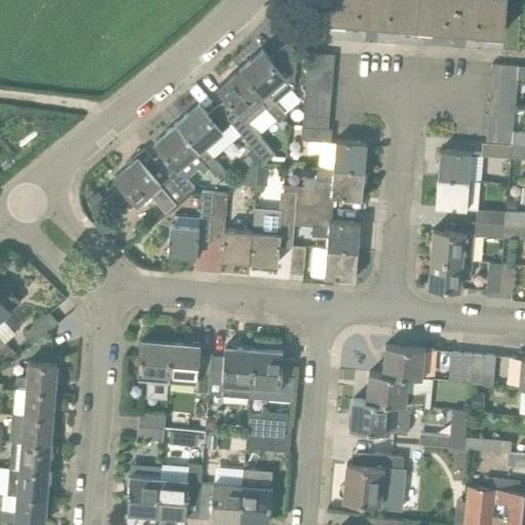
[(415,26),(466,30),(502,33),(505,0),(329,0),(328,18),(415,26)]
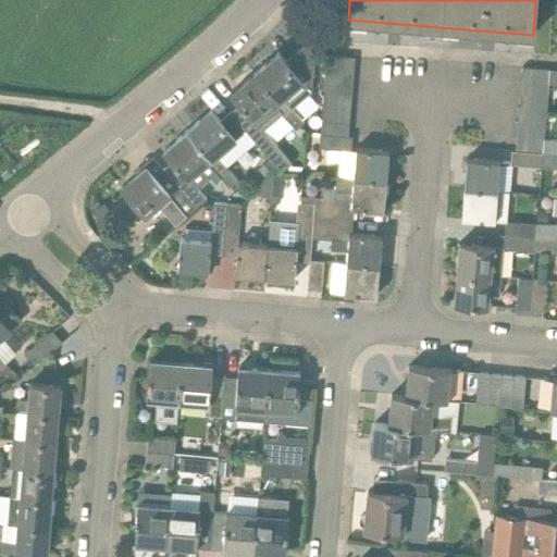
[(305,42),(289,54),(307,76),(322,64),(305,42)]
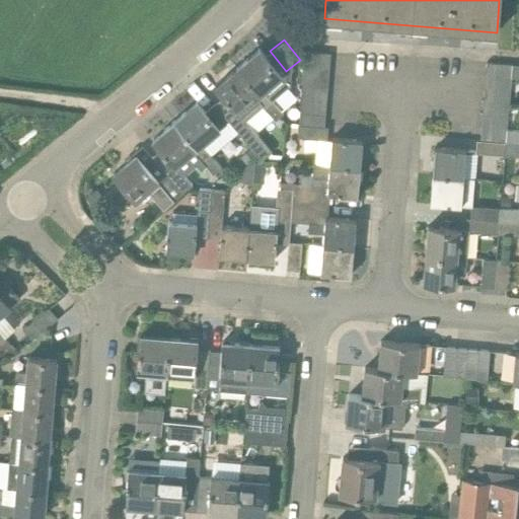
[(264,92),(282,77),(258,50),(236,68),(260,95),(264,92)]
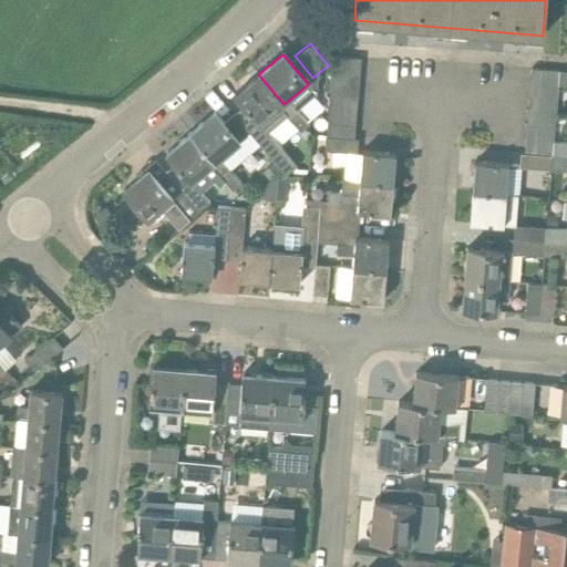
[(331,70),(359,72),(360,59),(332,57),(331,70)]
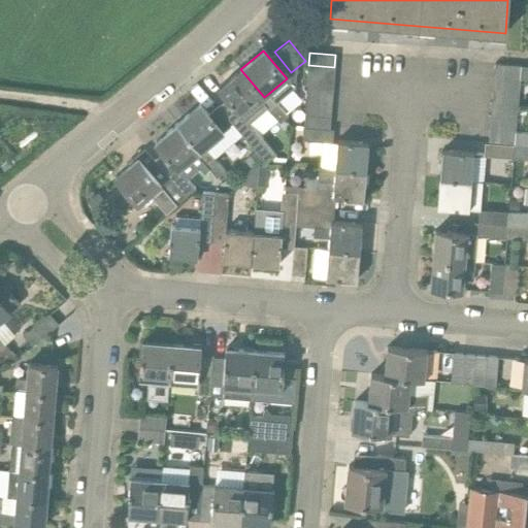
[(493,77),(519,79),(520,66),(494,64),(493,77)]
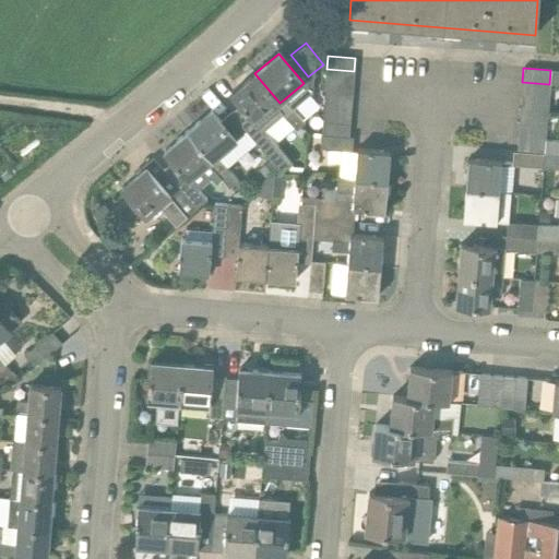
[(354,71),(326,69),(325,82),(353,84),(354,71)]
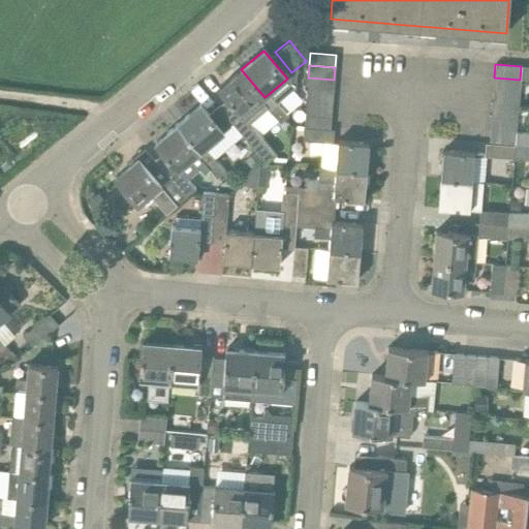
[(528,67),(521,66),(520,80),(528,81),(528,67)]
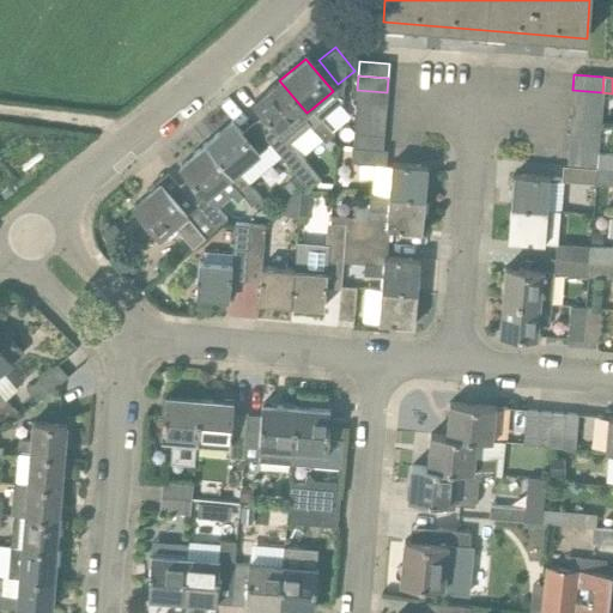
[(320,180),(290,144),(309,126),(313,129),(322,122),(311,109),(307,113),(279,80),(253,103),(260,113),(249,121),(308,189),(320,180)]
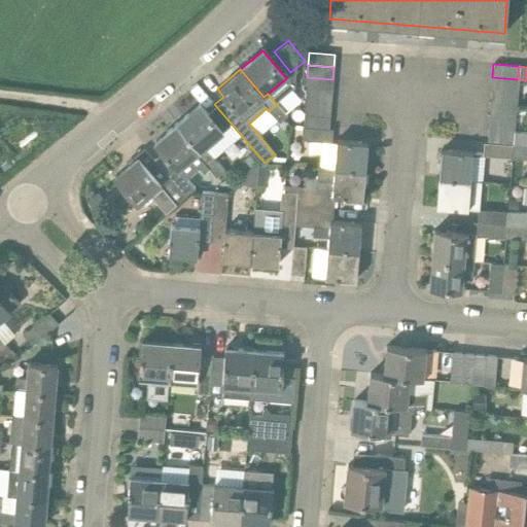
[(332,79),(307,77),(306,90),(331,93),(332,79)]
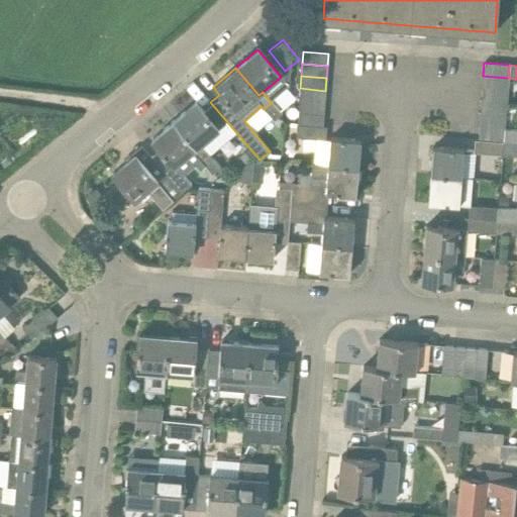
[(482,88),(507,91),(508,78),(483,76),(482,88)]
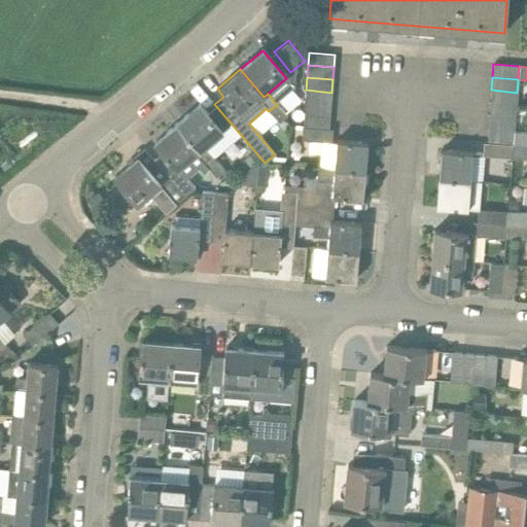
[(331,93),(306,90),(305,102),(330,105),(331,93)]
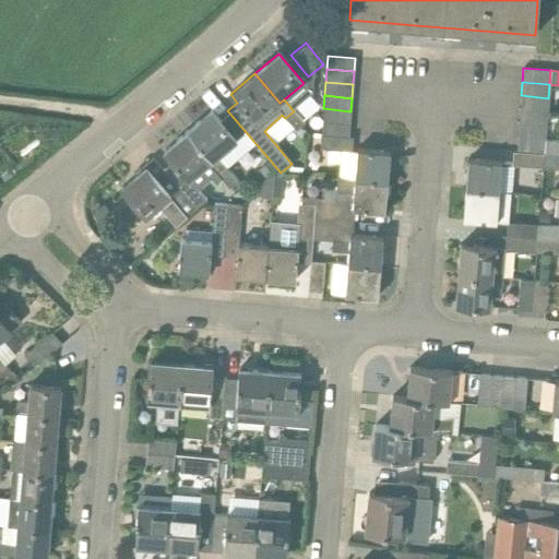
[(520,109),(547,111),(548,98),(521,95),(520,109)]
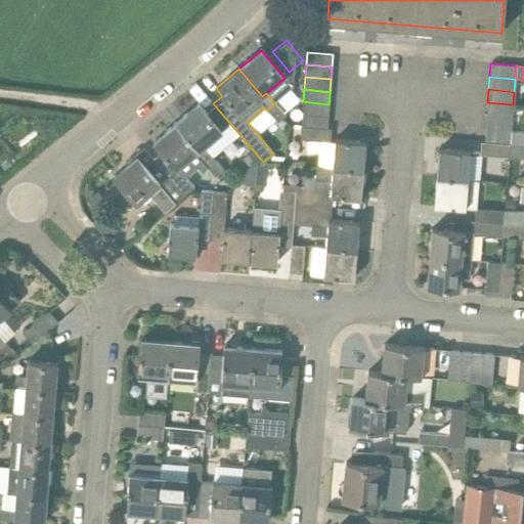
[(328,116),(329,104),(303,101),(302,114),(328,116)]
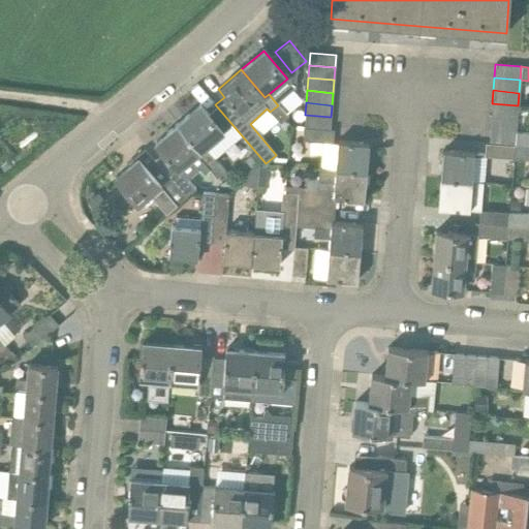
[(491,116),(517,119),(518,105),(492,103),(491,116)]
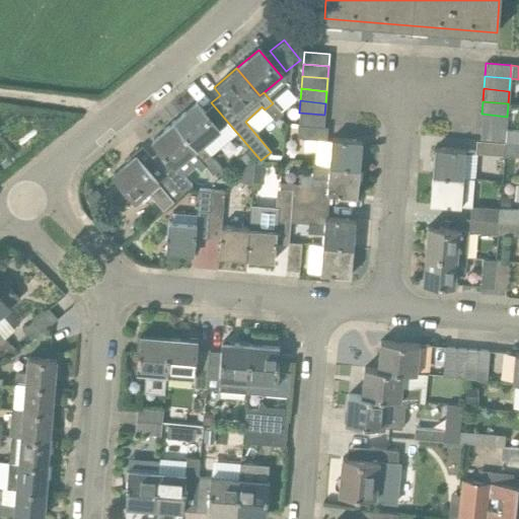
[(201,146),(220,131),(196,103),(173,122),(197,149),(201,146)]
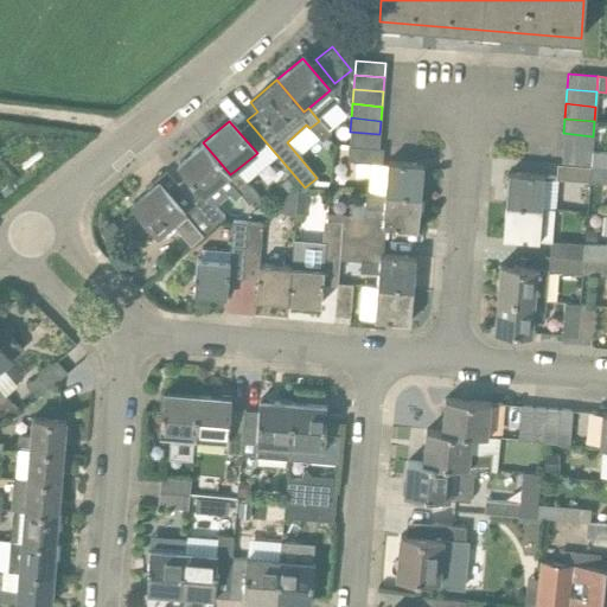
[(321,142),(331,134),(319,121),(310,128),(321,142)]
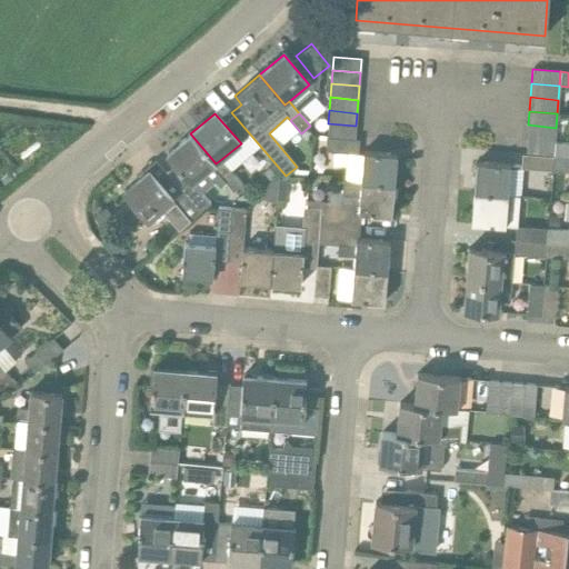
[(356,126),(328,123),(327,137),(355,140),(355,138),(356,126)]
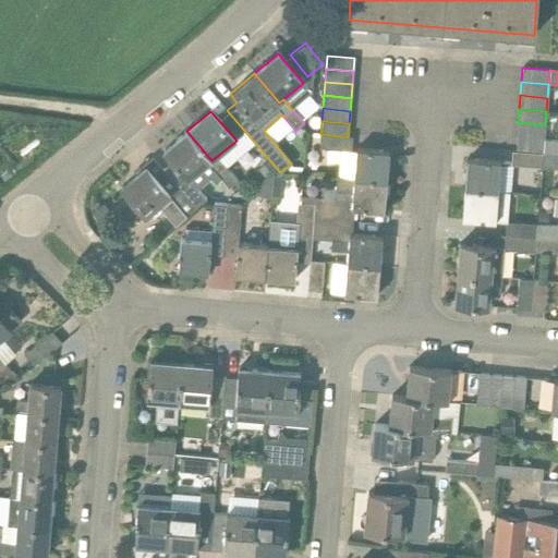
[(517,136),(544,138),(545,125),(518,122),(517,136)]
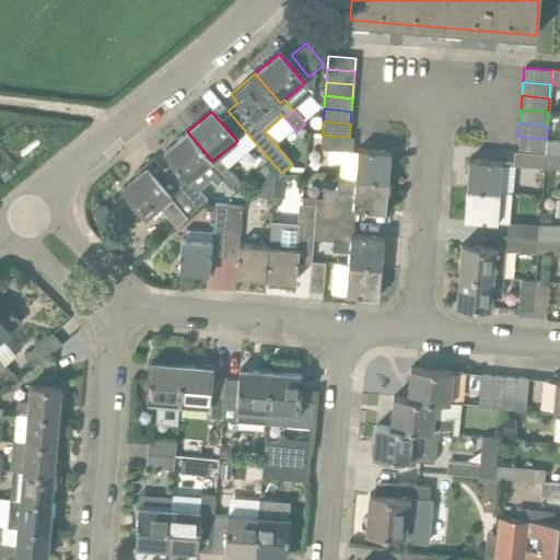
[(164,171),(197,209),(207,200),(198,190),(212,178),(218,185),(222,181),(218,177),(228,170),(217,158),(212,161),(187,131),(164,152),(173,163),(164,171)]
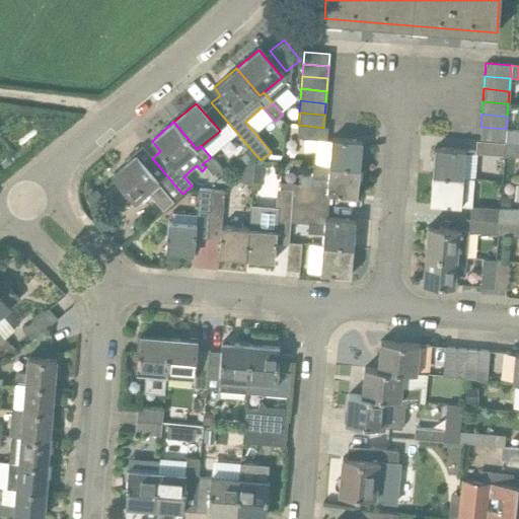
[(326,128),(323,128),(298,125),(296,138),(325,141),(326,128)]
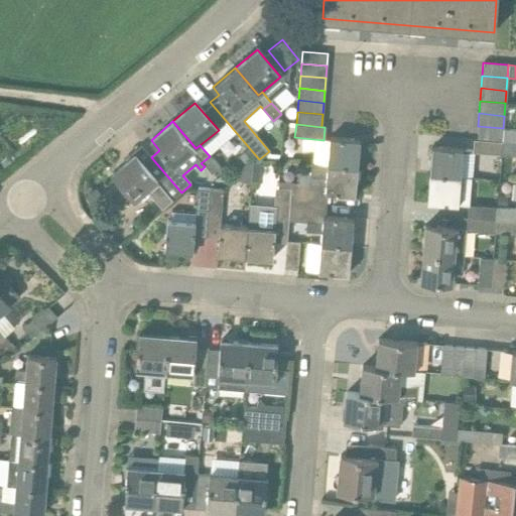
[(476,140),(501,142),(503,130),(503,128),(478,126),(476,140)]
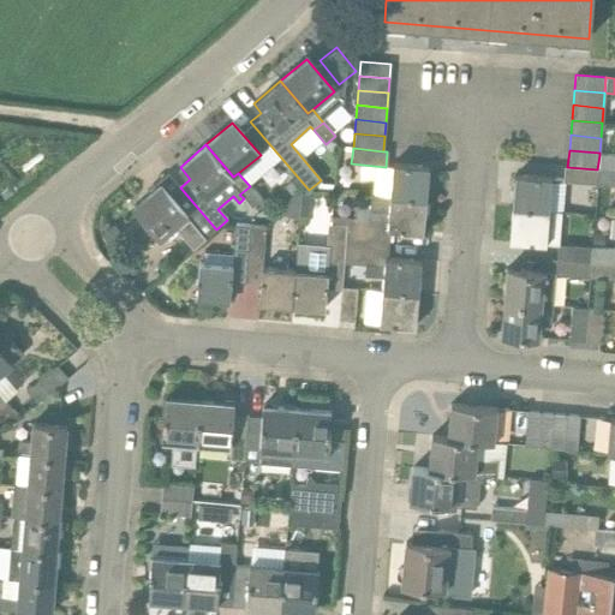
[(614,156),(599,155),(597,169),(614,171),(614,156)]
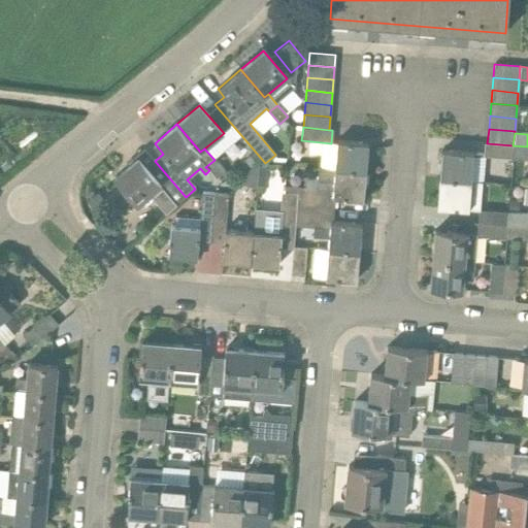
[(334,168),(365,171),(368,143),(337,141),(334,168)]
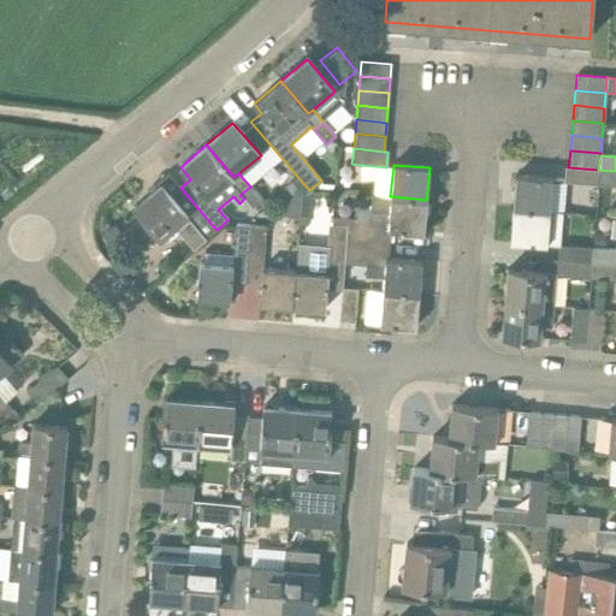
[(563,183),(597,185),(598,170),(568,167),(564,167),(563,183)]
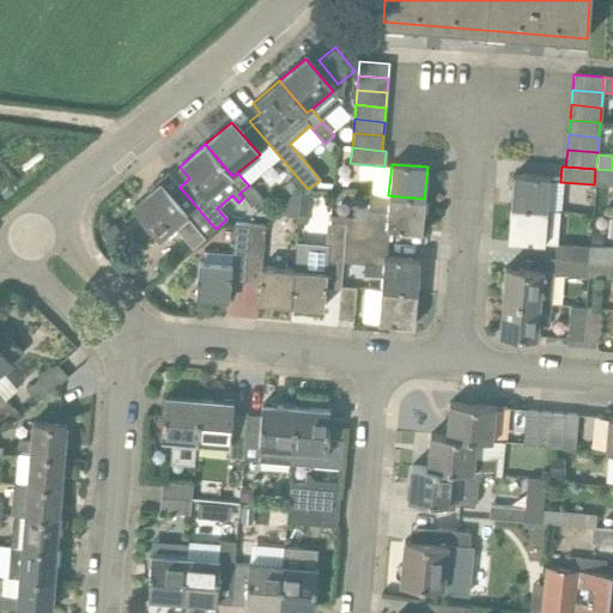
[(594,184),(612,186),(612,170),(595,169),(594,184)]
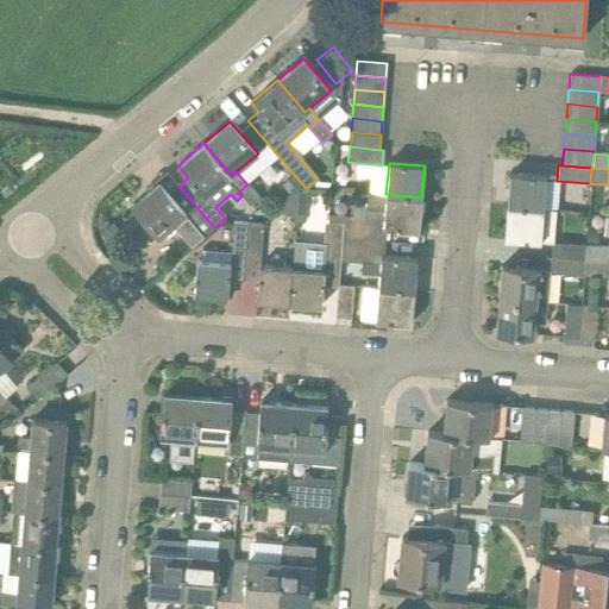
[(506,206),(542,209),(545,177),(509,174),(506,206)]
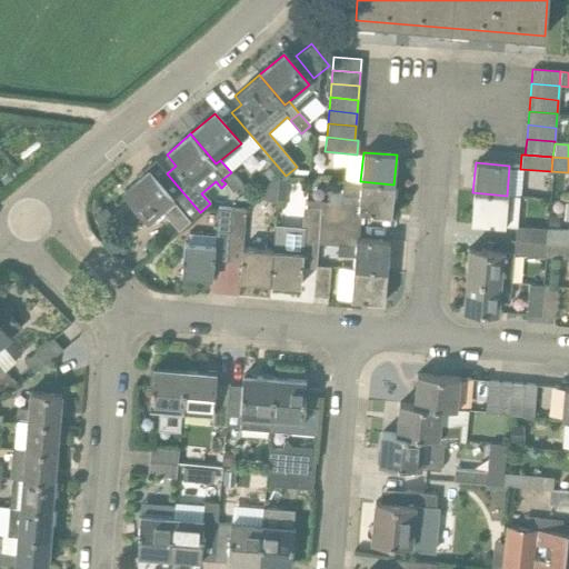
[(189,221),(200,212),(167,173),(157,182),(148,170),(123,192),(149,222),(172,201),(189,221)]
